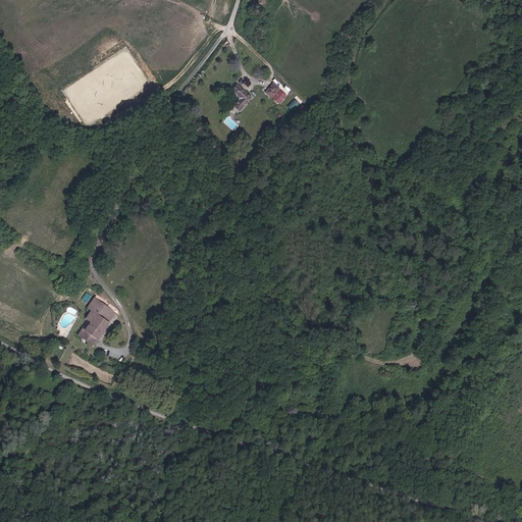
[(243,83),(239,80),(233,85),(238,89),(243,83)]
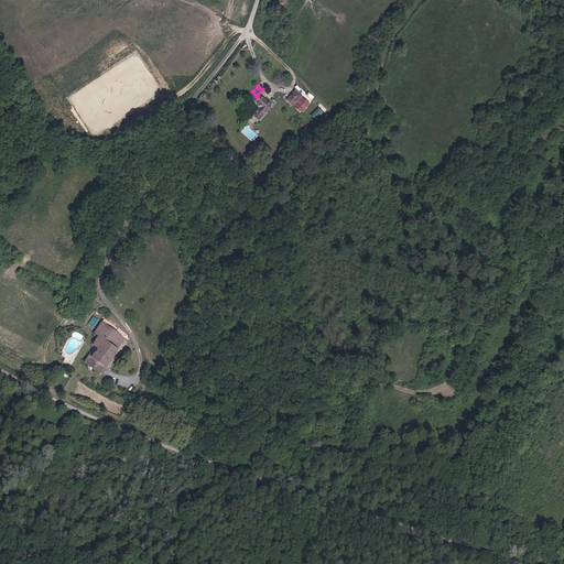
[(257,96),(261,99),(253,108),(260,114),(273,98),(262,89),(257,96)]
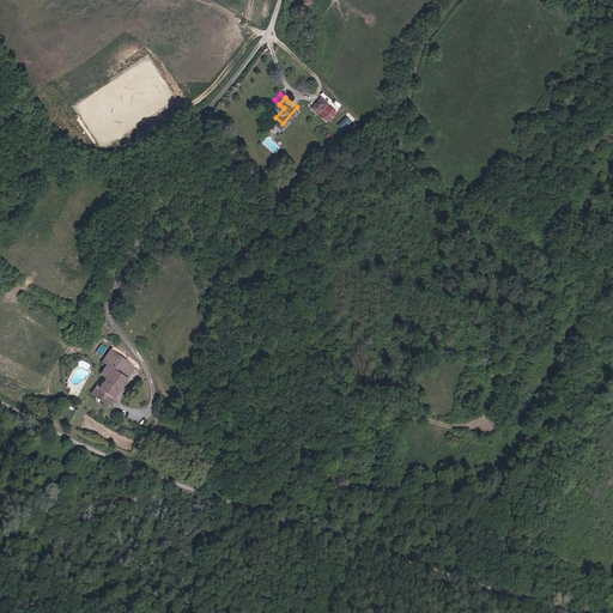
[(329,105),(325,101),(315,111),(320,116),(329,105)]
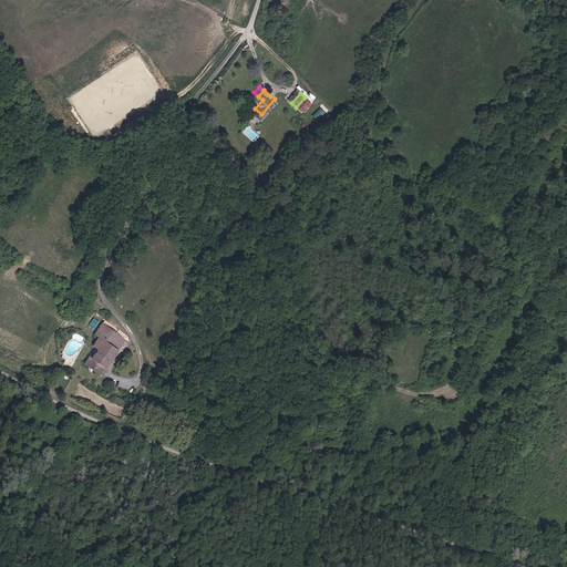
[(313,105),(305,98),(296,107),(305,115),(313,105)]
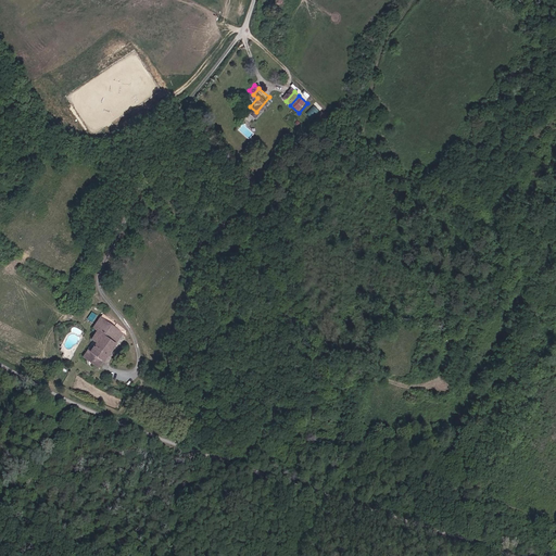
[(242,124),(238,129),(250,138),(253,133),(242,124)]
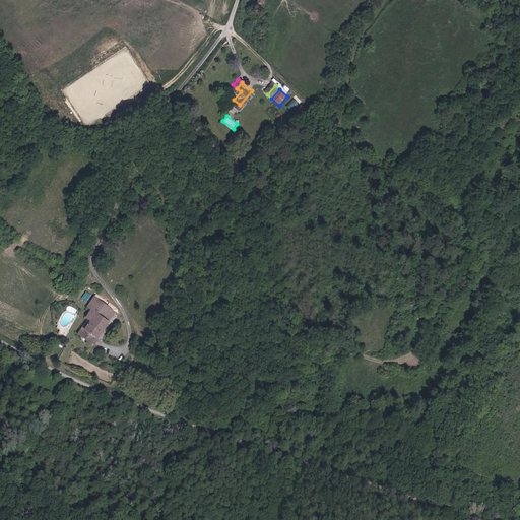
[(77,334),(91,344),(116,312),(95,298),(87,308),(91,311),(86,318),(90,322),(85,329),(82,327),(77,334)]
